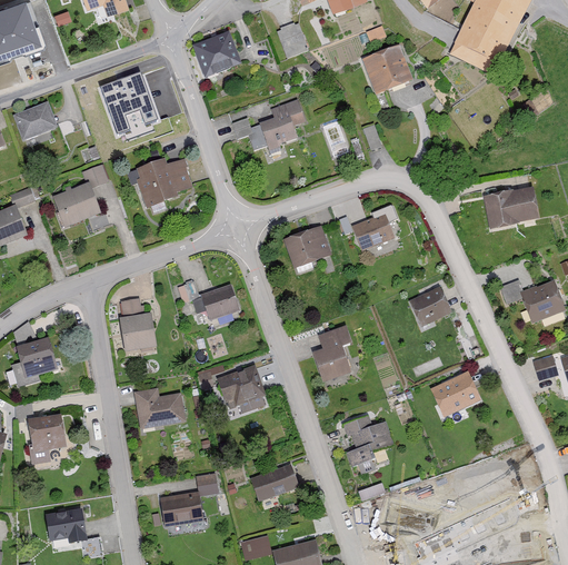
[(25,0),(0,8),(0,57),(42,42),(28,0),(25,0)]
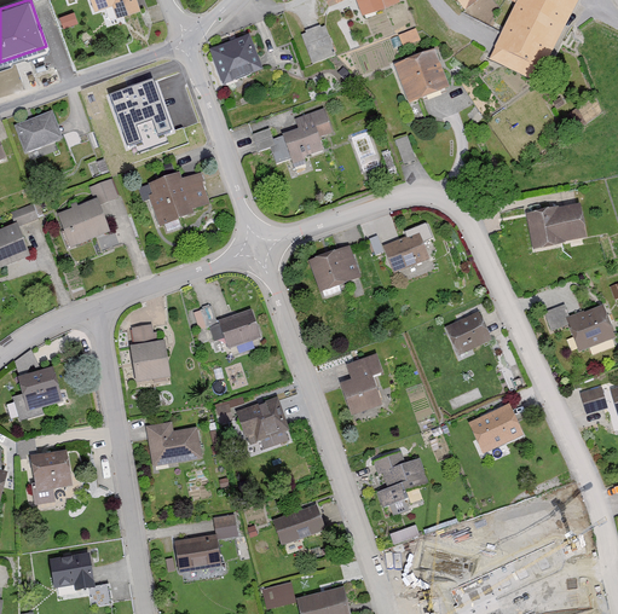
[(139,9),(136,0),(91,0),(94,9),(111,4),(116,17),(139,9)]
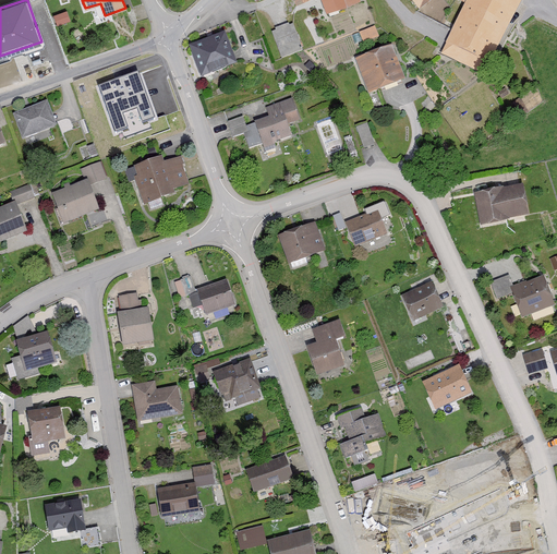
[(323,0),(327,10),(351,0),(323,0)]
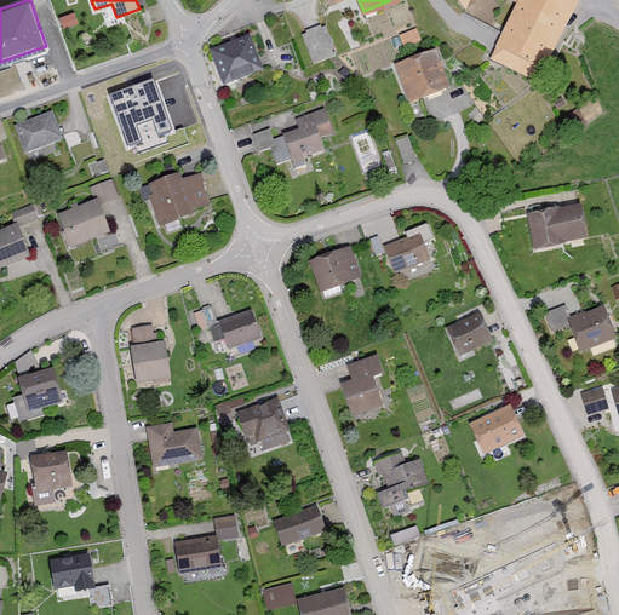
[(458,0),(466,12),(483,0),(513,0),(517,3),(489,59),(538,84),(579,0),(458,0)]
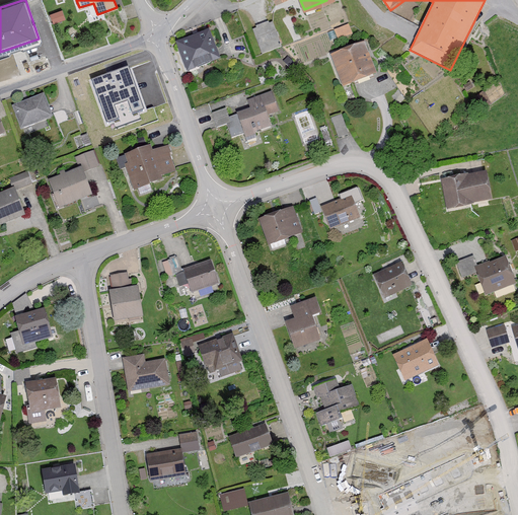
[(66,18),(63,9),(50,13),(54,22),(66,18)]
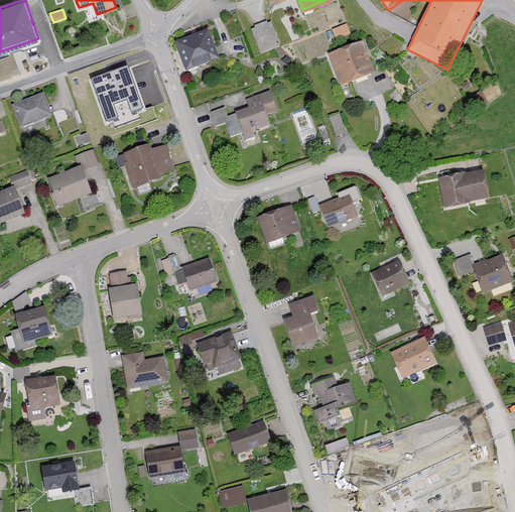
[(279,45),(270,21),(267,22),(266,20),(255,25),(256,27),(251,28),(260,52),(279,45)]
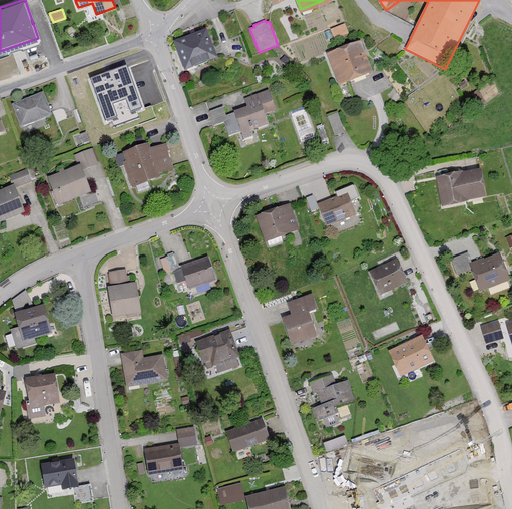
[(348,32),(344,22),(331,28),(335,37),(348,32)]
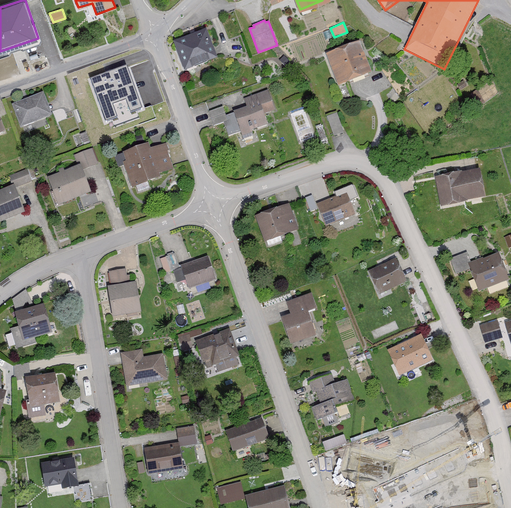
[(215,57),(204,29),(173,42),(184,70),(215,57)]
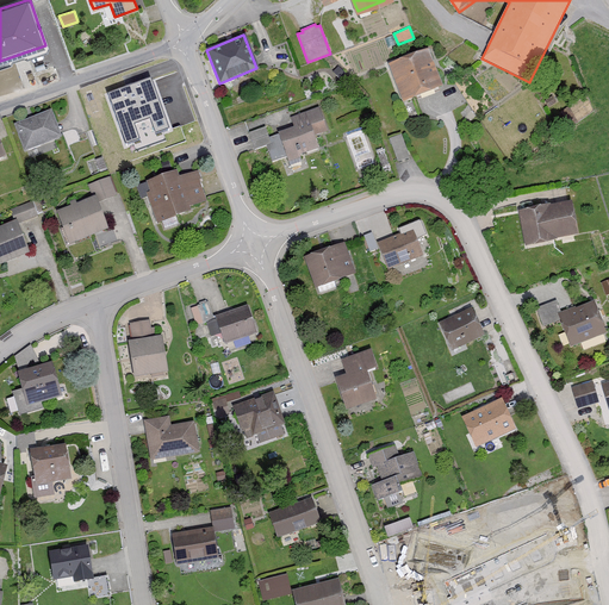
[(440,87),(426,49),(389,63),(403,101),(440,87)]
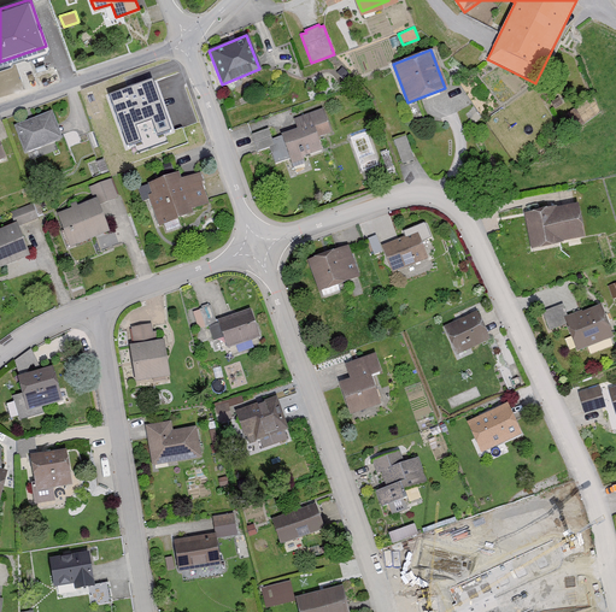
[(170,103),(157,70),(124,83),(136,116),(170,103)]
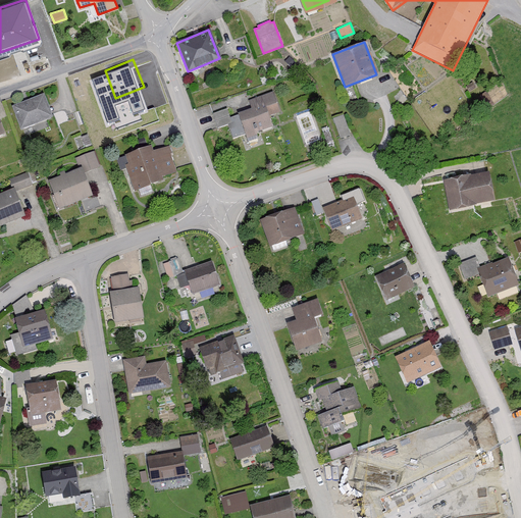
[(272,91),(249,100),(251,107),(238,112),(247,136),(271,126),(267,115),(279,111),(272,91)]
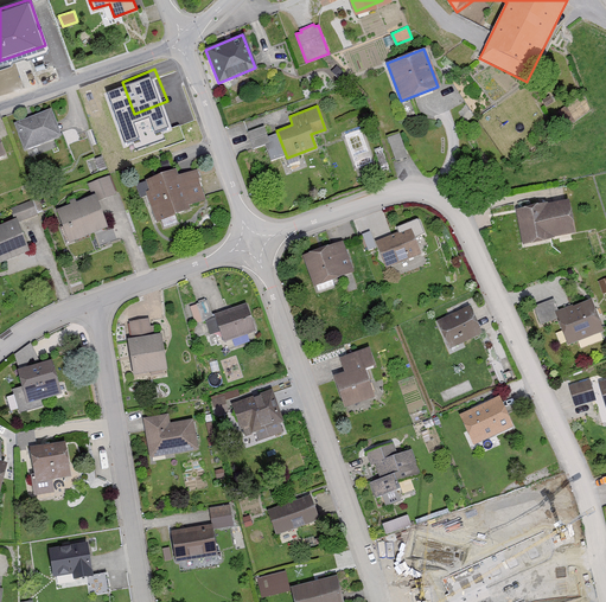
[(62,135),(50,108),(16,123),(26,149),(62,135)]
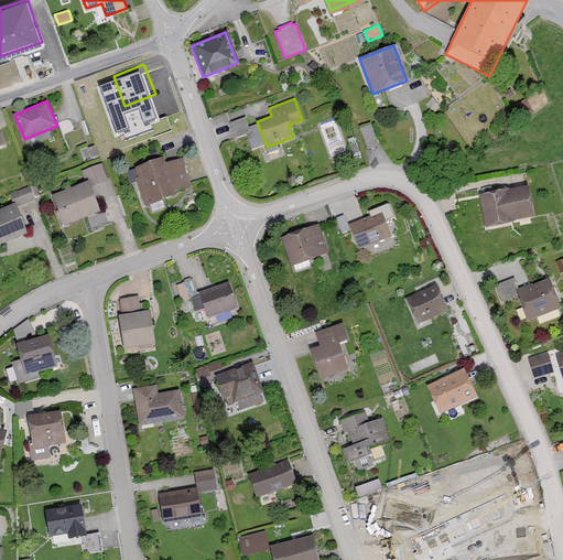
[(249,131),(246,117),(230,122),(235,136),(249,131)]
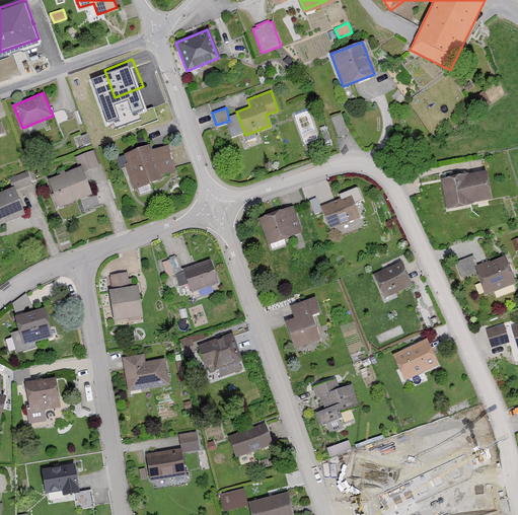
[(343,107),(333,112),(340,133),(351,129),(343,107)]
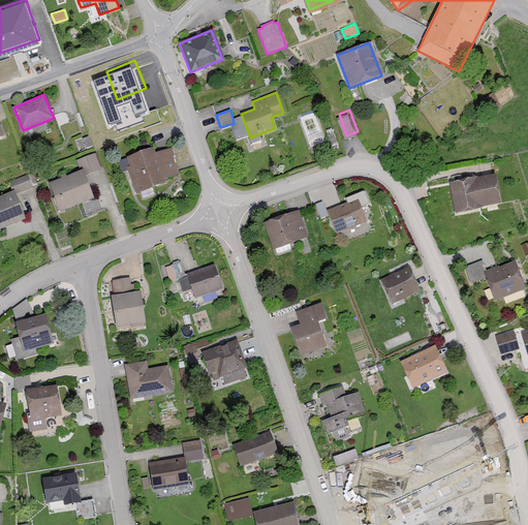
[(91,143),(88,135),(83,137),(86,145),(91,143)]
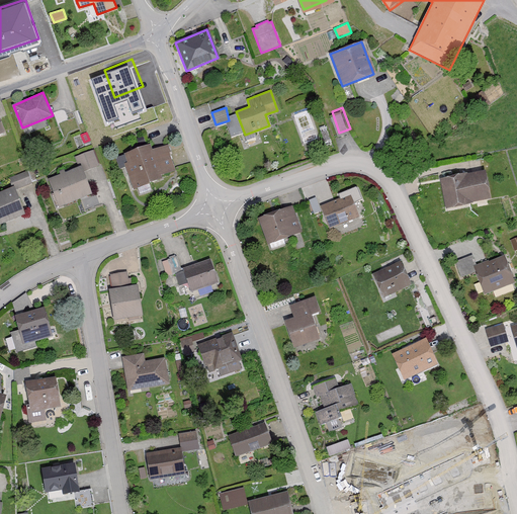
[(176,169),(168,144),(152,150),(151,145),(116,157),(120,167),(125,165),(134,187),(162,178),(161,175),(176,169)]
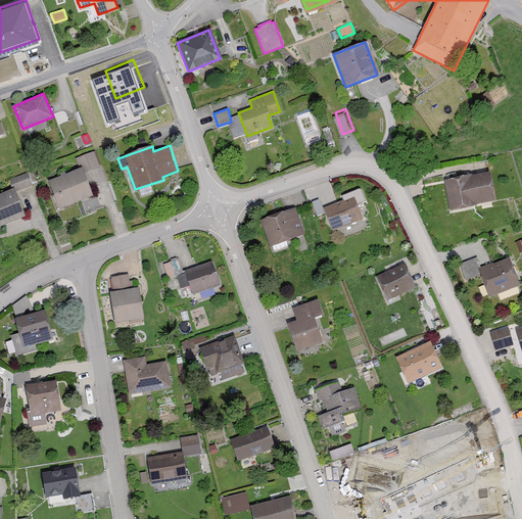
[(93,150),(78,156),(84,172),(99,166),(93,150)]
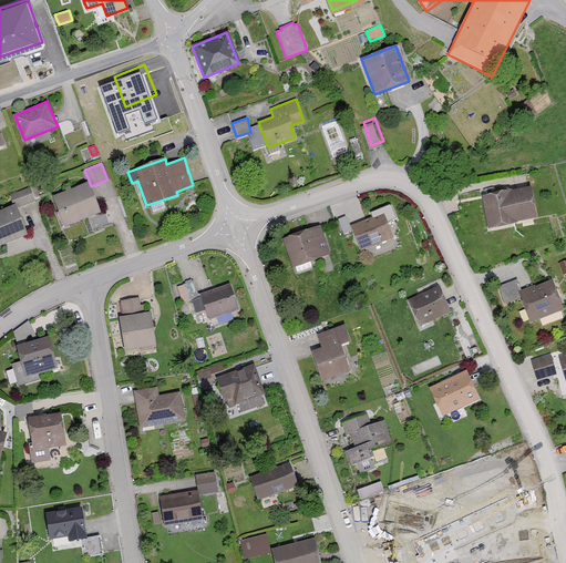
[(99,212),(88,182),(72,188),(70,184),(64,186),(65,191),(52,196),(63,225),(99,212)]
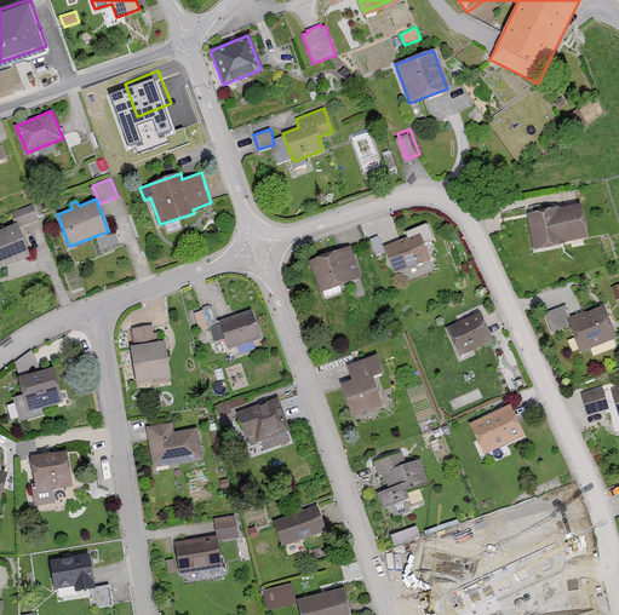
[(589,236),(582,202),(528,214),(536,248),(589,236)]
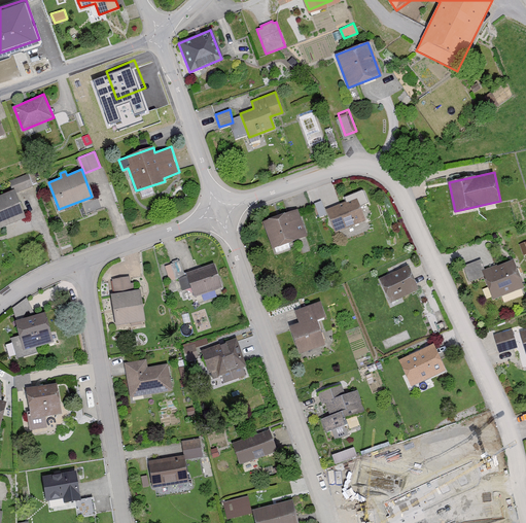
[(28,173),(11,179),(15,192),(32,184),(28,173)]
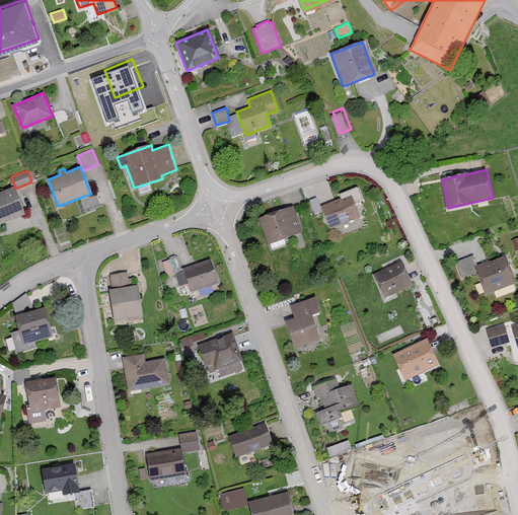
[(0,223),(23,215),(13,188),(0,192),(0,223)]
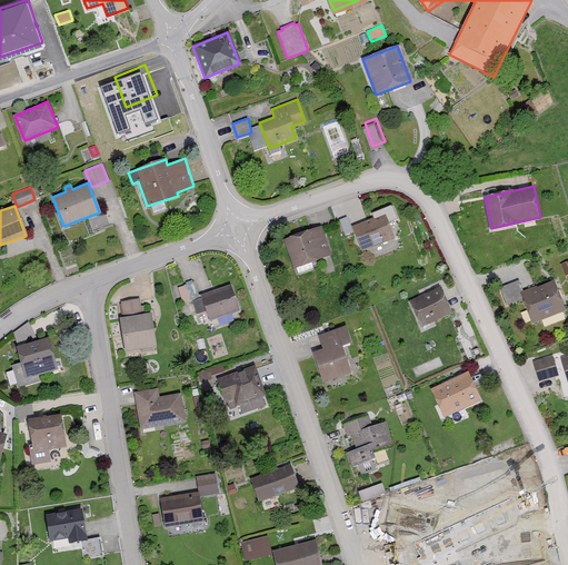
[(385,211),(352,225),(362,249),(395,236),(385,211)]
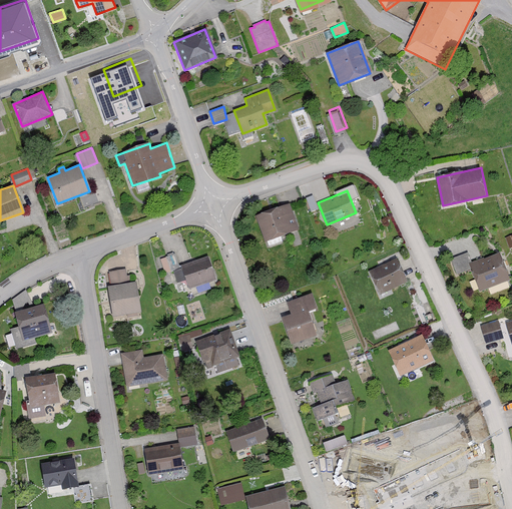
[(317,208),(311,194),(306,196),(312,210),(317,208)]
